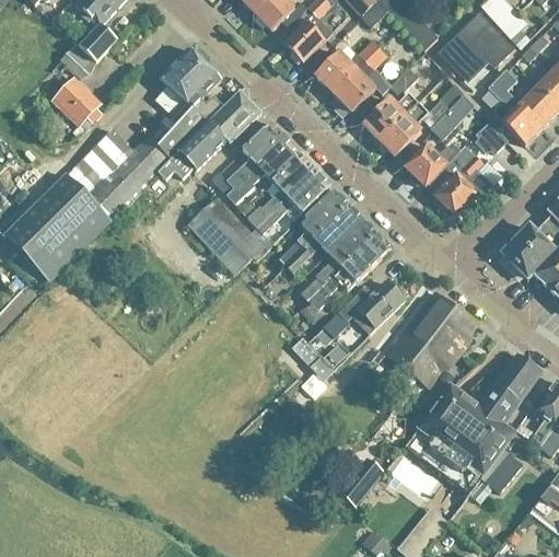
[(78,0),(77,1),(74,0),(73,2),(82,11),(80,14),(89,22),(91,19),(95,23),(77,44),(97,62),(118,41),(102,26),(126,0),(78,0)]
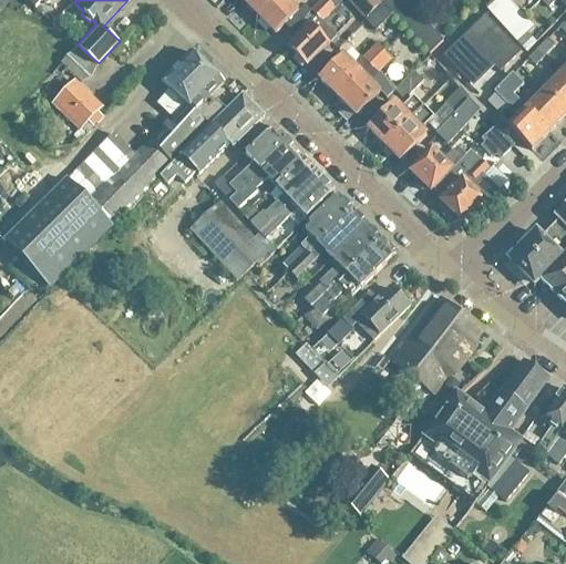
[(244,0),(257,14),(271,0),(244,0)]
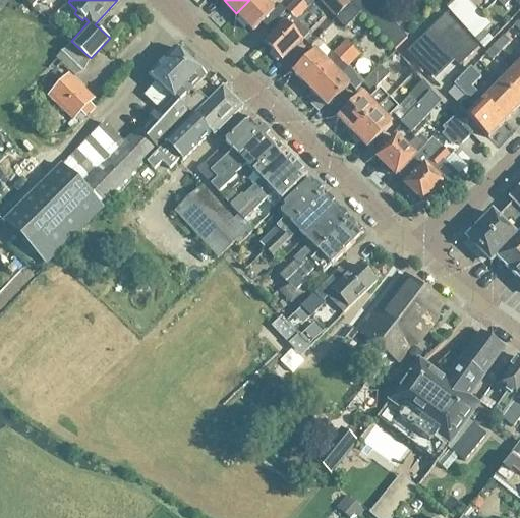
[(249,0),(236,13),(252,30),(273,8),(267,2),(269,0),(249,0)]
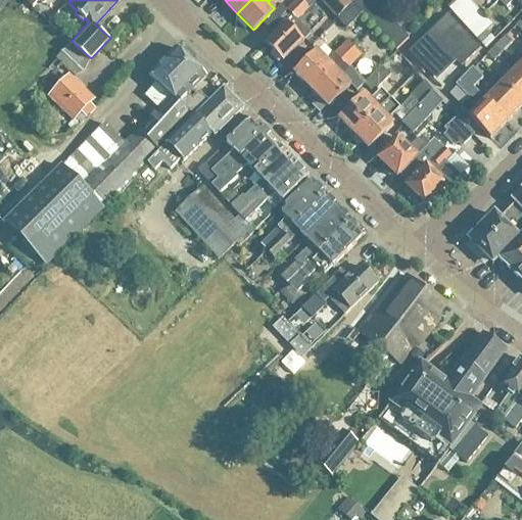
[(286,20),(285,20),(264,41),(282,59),(310,31),(298,17),(309,6),(303,0),(294,0),(286,8),(291,13),(285,19),(286,20)]
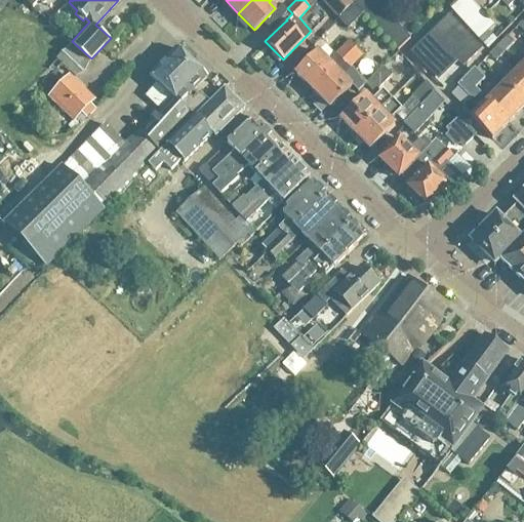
[(338,15),(353,1),(352,0),(325,0),(338,15)]
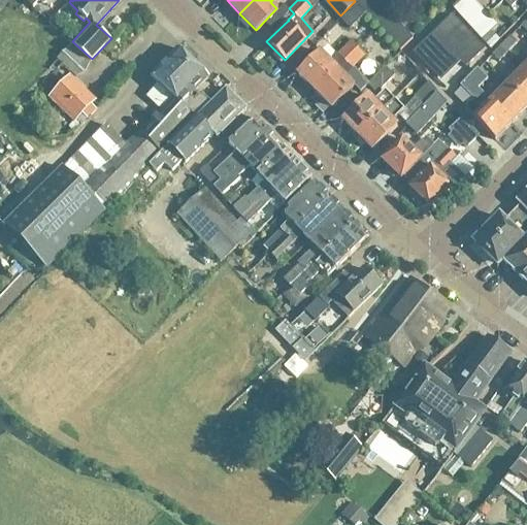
[(400,47),(405,42),(413,35),(379,0),(355,0),(356,1),(355,1),(365,11),(366,11),(400,47)]
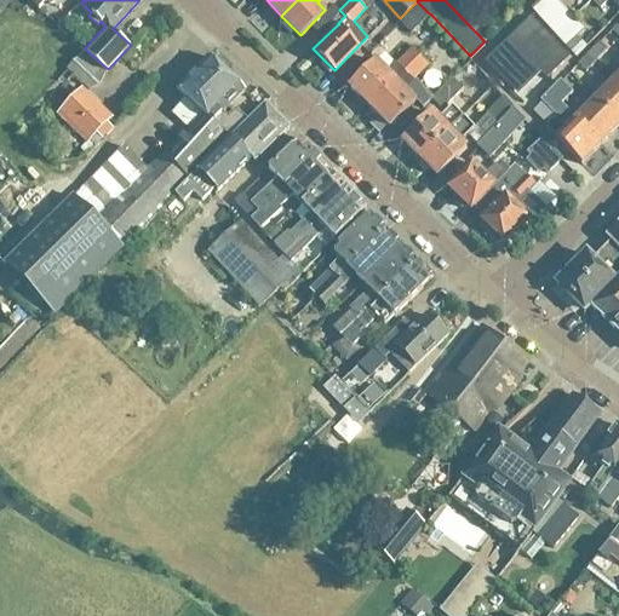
[(542,0),(539,3),(534,7),(555,32),(573,15),(560,0),(542,0)]
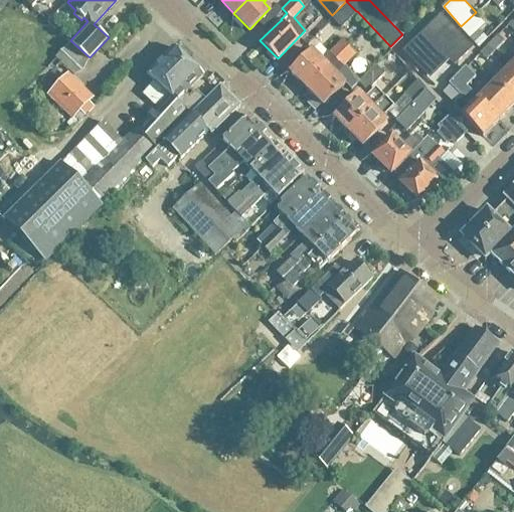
[(356,11),(346,1),(332,15),(341,25),(356,11)]
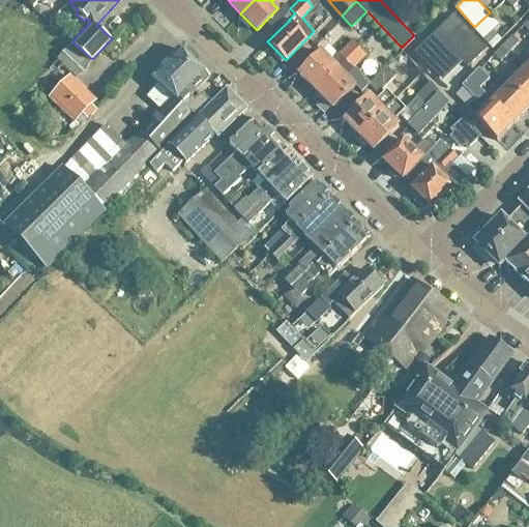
[(453,50),(463,59),(468,64),(487,46),(453,11),(415,50),(434,69),(453,50)]
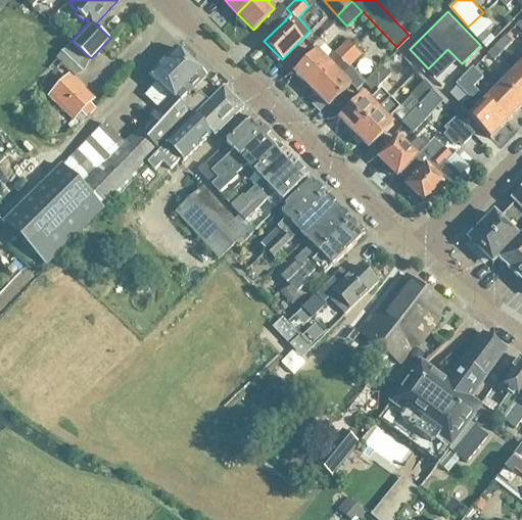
[(483,12),(468,27),(477,37),(492,22),(483,12)]
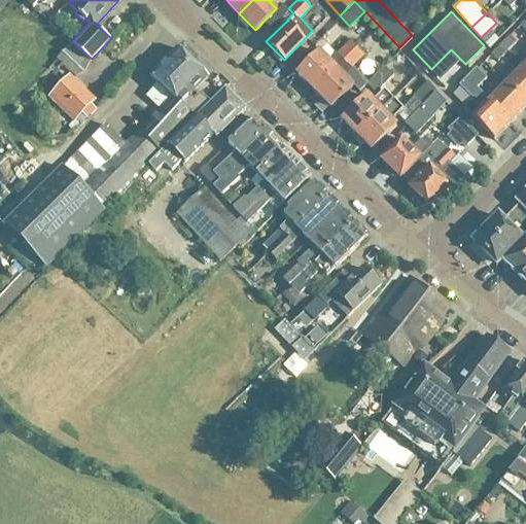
[(509,33),(499,42),(506,48),(516,39),(509,33)]
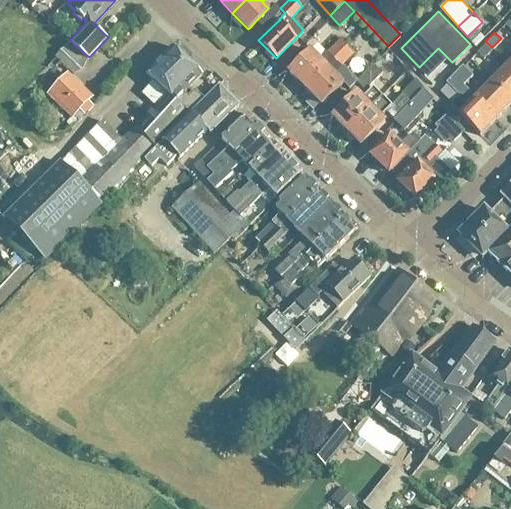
[(327,49),(319,57),(309,47),(287,69),(304,86),(326,64),(346,44),(340,38),(328,50),(327,49)]
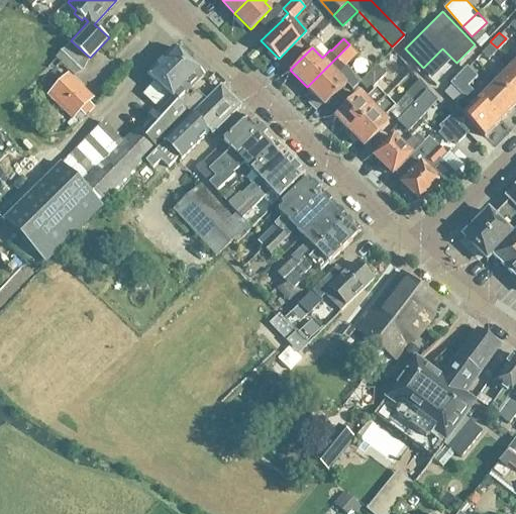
[(88,57),(69,39),(55,55),(74,73),(88,57)]
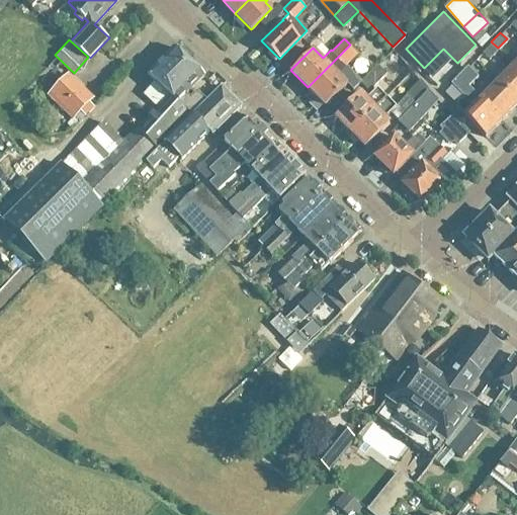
[(498,48),(491,41),(483,51),(489,57),(498,48)]
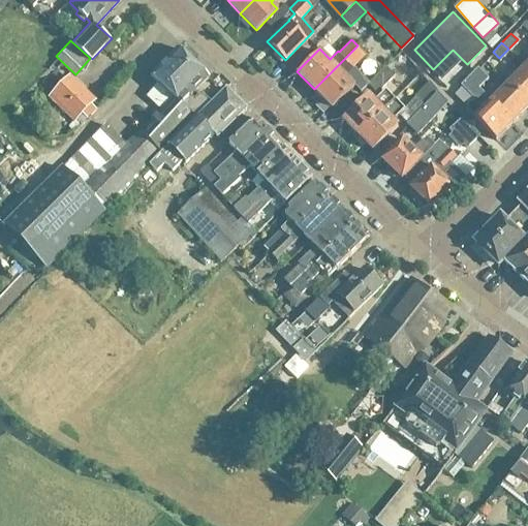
[(152,74),(158,81),(146,93),(160,106),(172,94),(169,91),(197,63),(179,45),(152,74)]
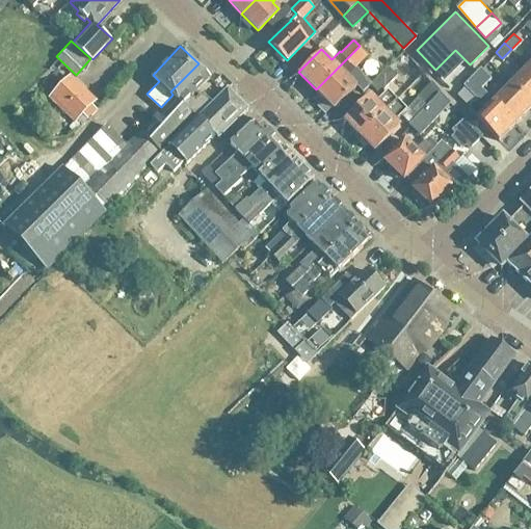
[(360,46),(339,67),(316,89),(333,107),(355,84),(347,75),(355,67),(353,64),(366,52),(360,46)]
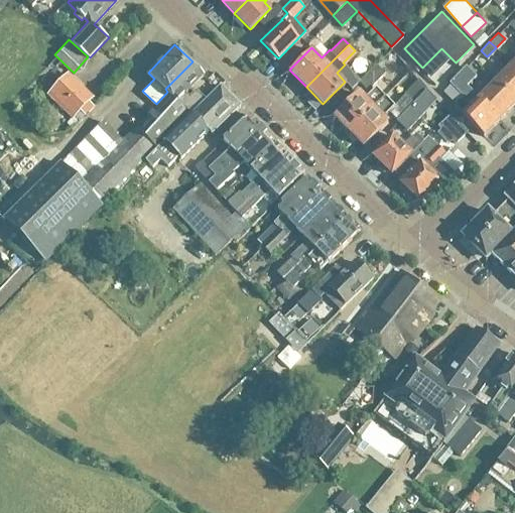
[(157,146),(145,158),(153,166),(161,157),(168,164),(178,153),(181,156),(209,130),(213,133),(242,104),(222,84),(208,98),(198,89),(190,96),(185,92),(205,72),(192,61),(165,89),(167,92),(170,94),(177,101),(190,113),(157,146)]
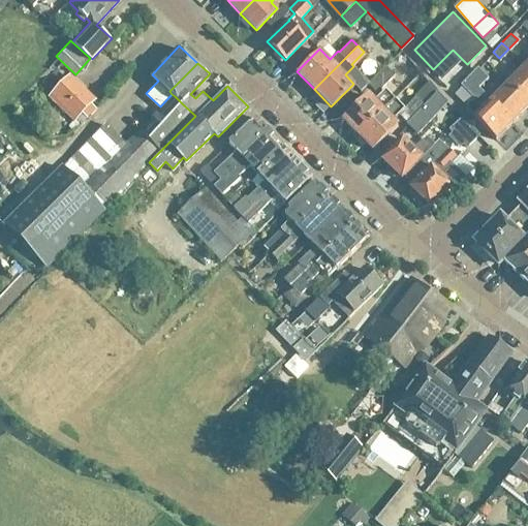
[(386,64),(368,83),(377,91),(396,72),(386,64)]
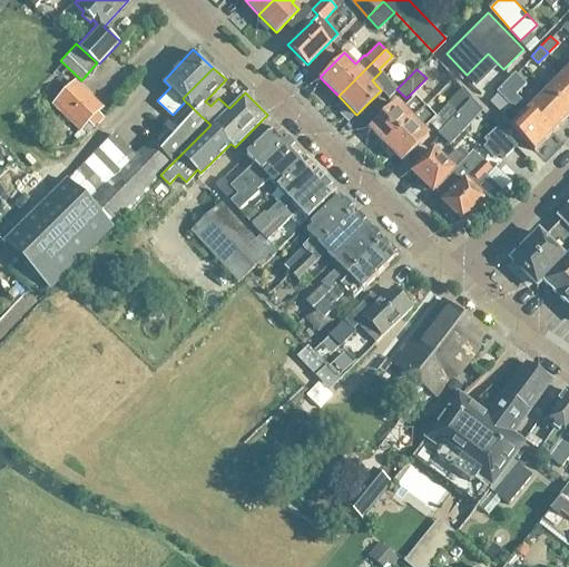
[(517,70),(504,82),(516,93),(527,80),(517,70)]
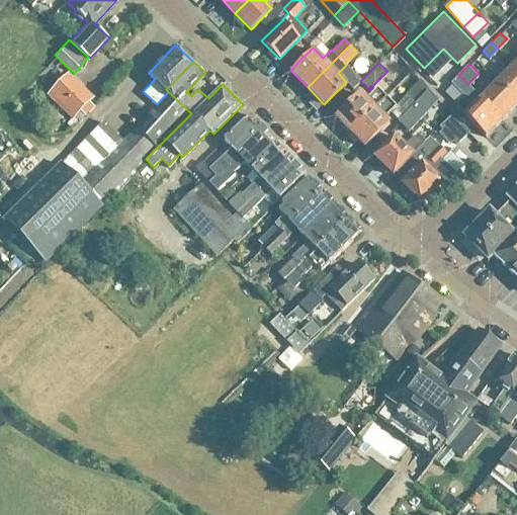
[(516,67),(513,64),(497,80),(516,99),(516,67)]
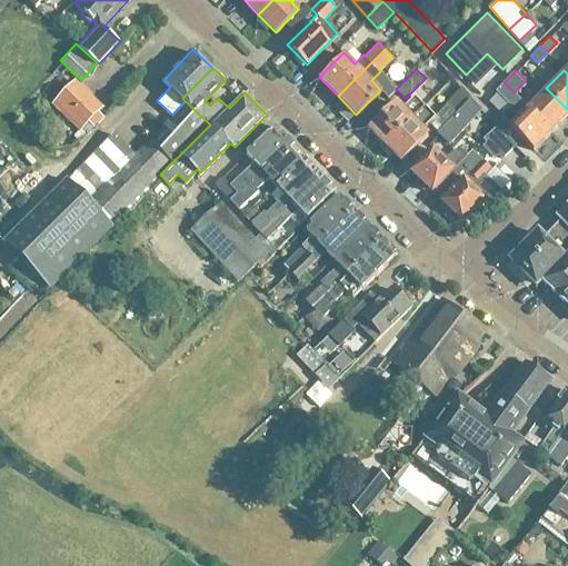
[(103,116),(98,109),(102,105),(76,79),(55,101),(81,127),(88,119),(93,126),(103,116)]
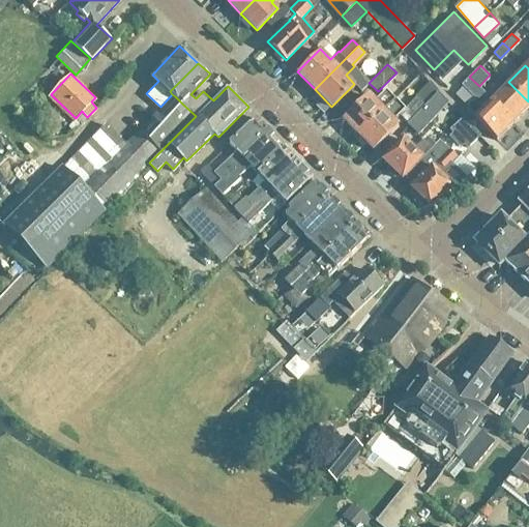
[(469,77),(463,83),(477,96),(466,108),(475,116),(497,138),(497,137),(513,120),(492,99),(479,86),(469,77)]
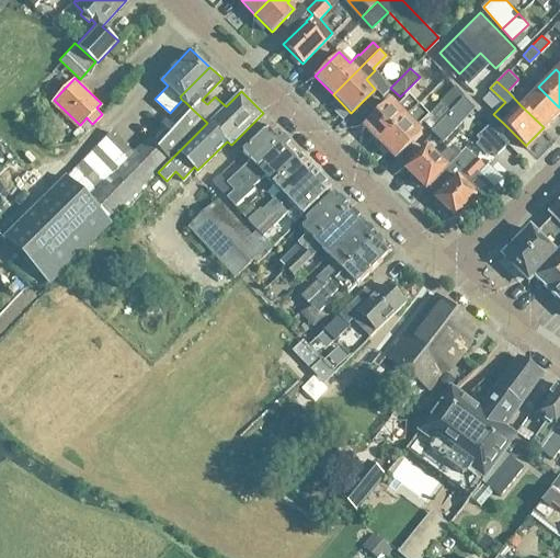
[(559,107),(538,87),(521,105),(544,127),(559,110),(559,107)]
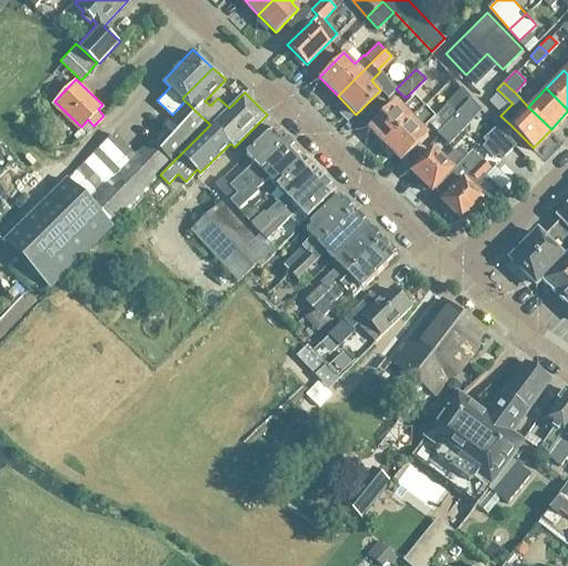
[(415,95),(402,107),(397,101),(369,128),(385,144),(411,118),(425,105),(415,95)]
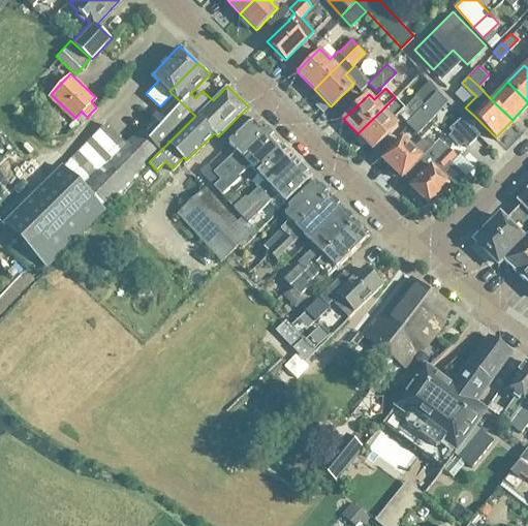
[(426,103),(407,122),(416,131),(446,99),(438,90),(426,103)]
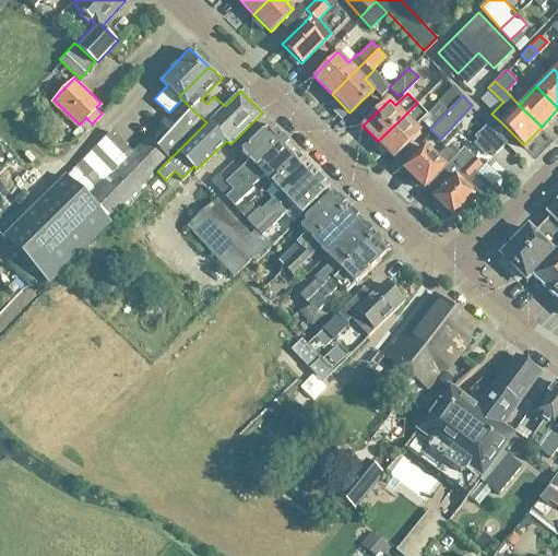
[(404,116),(378,141),(393,157),(419,131),(415,126),(422,120),(430,129),(450,109),(439,99),(427,114),(417,103),(404,116)]
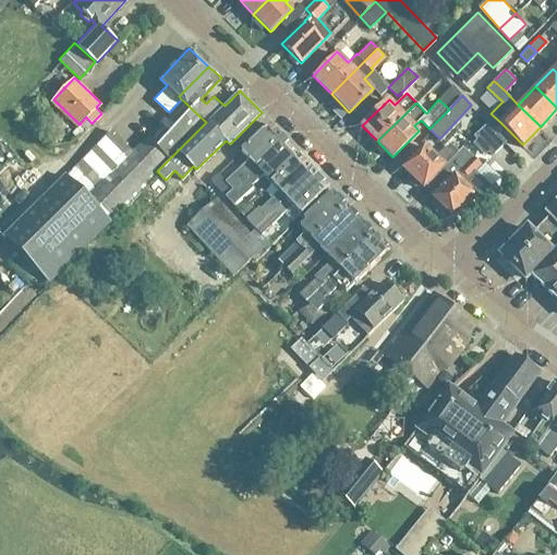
[(110,129),(73,166),(75,168),(71,178),(67,173),(4,236),(49,280),(92,239),(92,240),(157,171),(170,158),(206,122),(192,109),(184,101),(149,137),(147,135),(133,149),(110,129)]
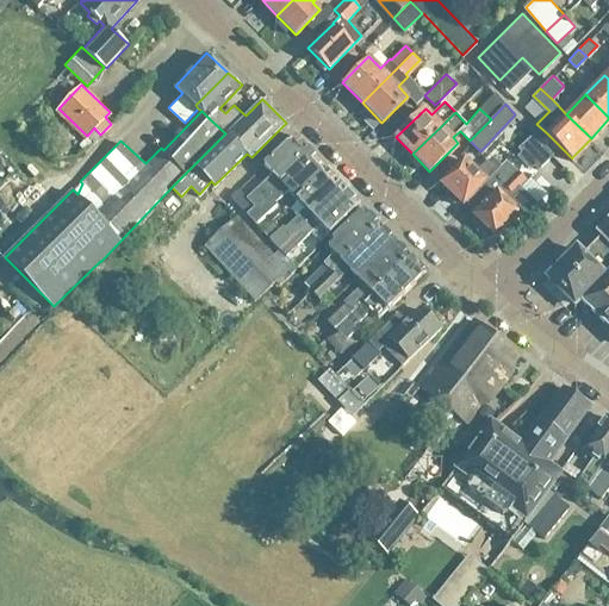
[(533,132),(533,133),(520,145),(540,167),(553,154),(533,132)]
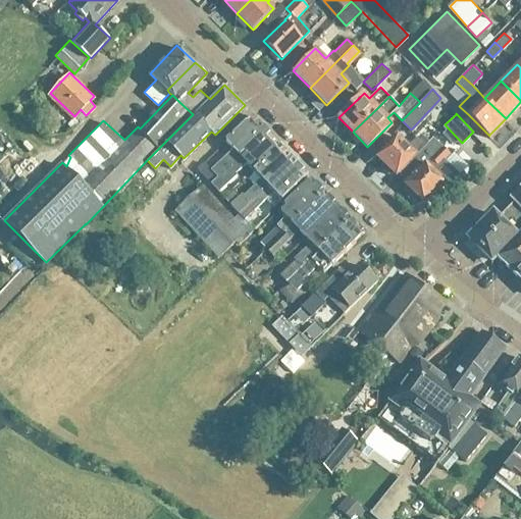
[(233,148),(211,168),(205,161),(199,168),(213,183),(219,176),(229,166),(268,130),(253,114),(226,140),(233,148)]
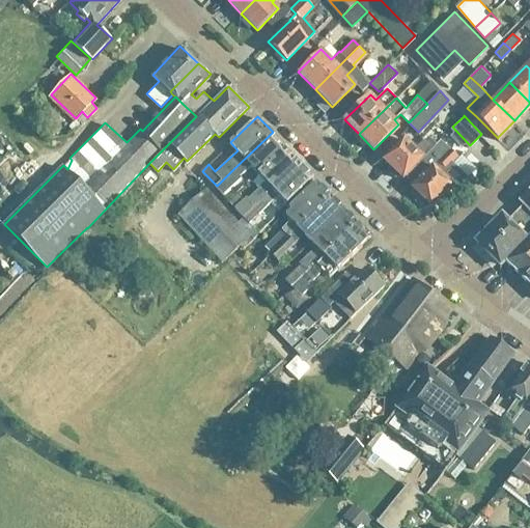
[(223,179),(217,186),(223,192),(251,165),(259,172),(286,146),(273,132),(233,169),(223,179)]
